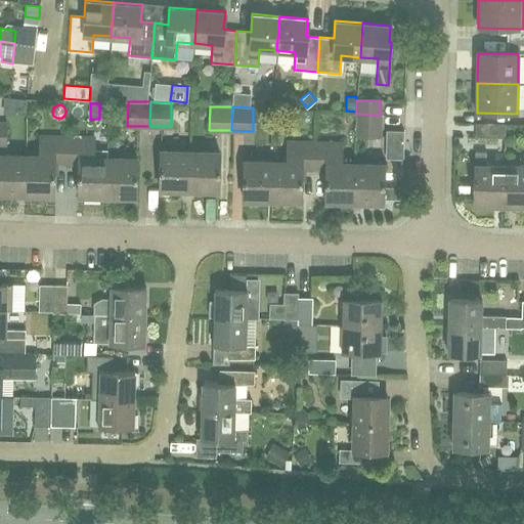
[(380,136),(380,115),(356,114),(356,135),(380,136)]
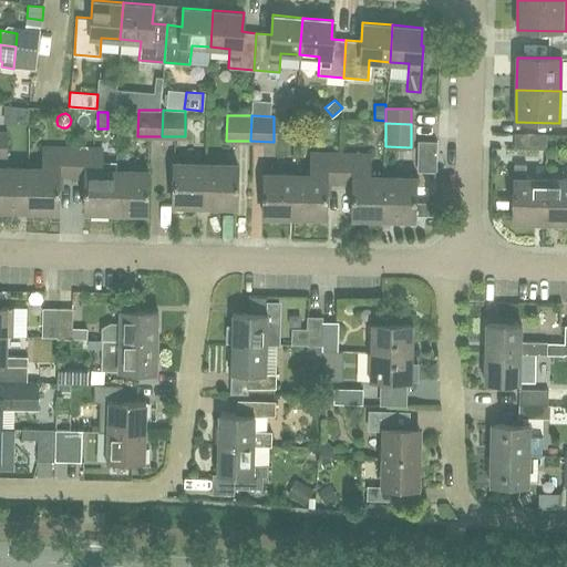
[(547,150),(548,135),(515,135),(515,150),(547,150)]
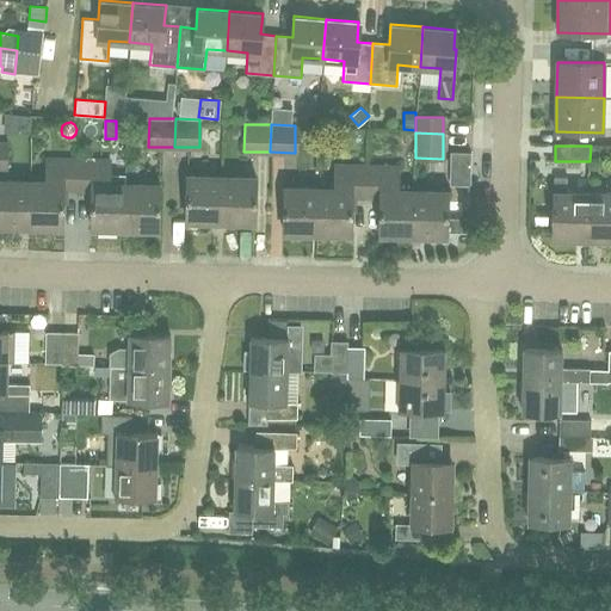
[(79,190),(79,160),(47,160),(47,183),(31,183),(30,227),(63,228),(63,190),(79,190)]
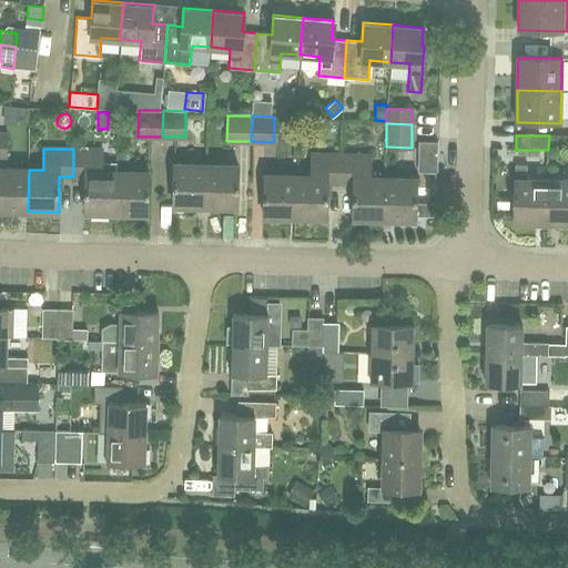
[(85,212),(115,212),(117,171),(117,163),(101,163),(101,150),(73,149),(73,176),(85,176),(85,212)]
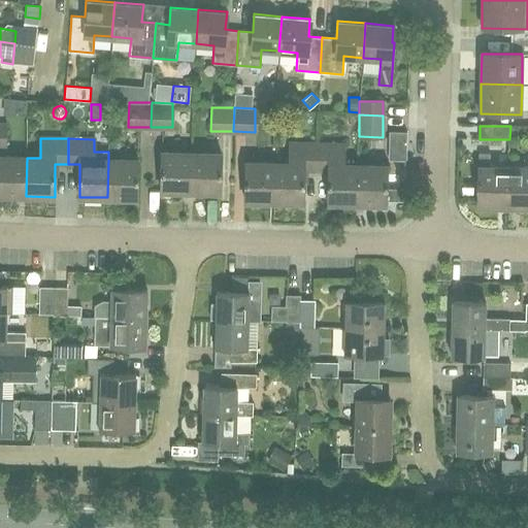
[(316,168),(317,143),(290,143),(289,163),(275,163),(274,201),(303,201),(303,168),(316,168)]
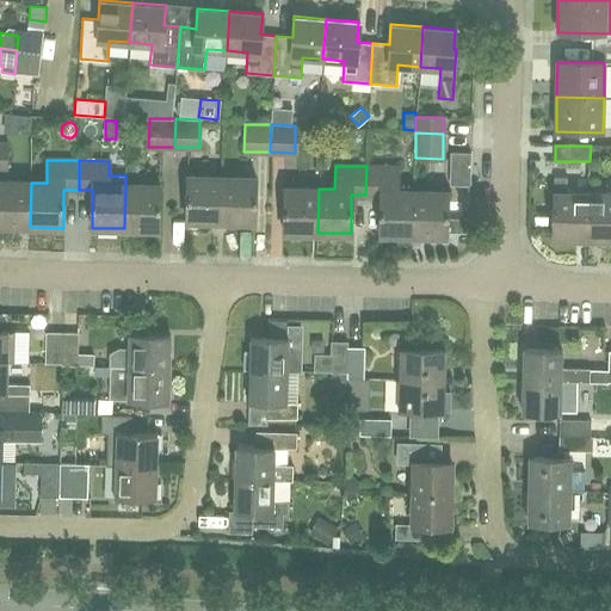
[(414,234),(414,191),(397,190),(397,167),(366,166),(365,195),(380,196),(380,234),(414,234)]
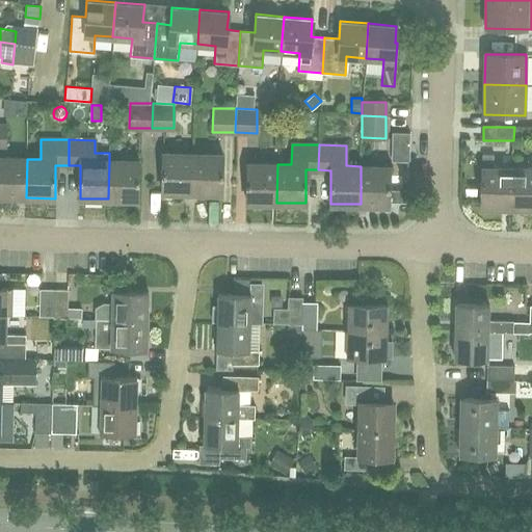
[(409,161),(410,151),(394,150),(393,160),(409,161)]
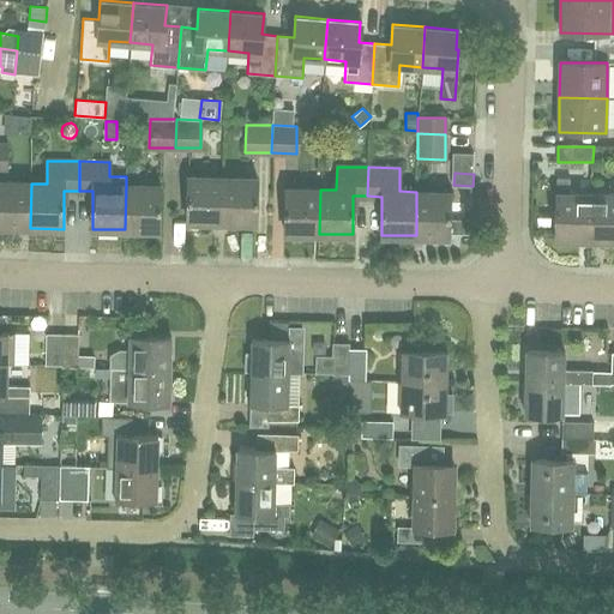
[(222,223),(222,178),(188,176),(187,223),(222,223)]
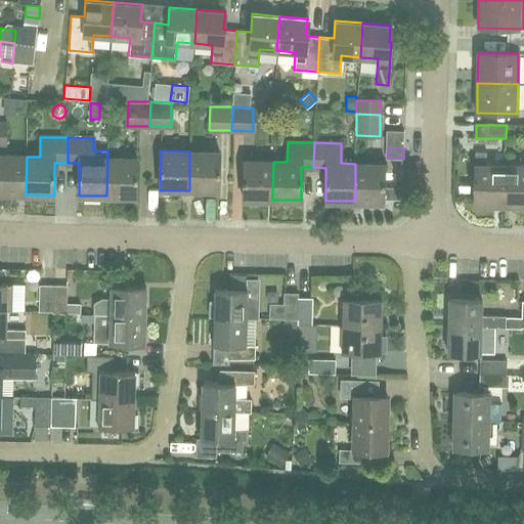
[(217,191),(218,151),(189,151),(189,190),(217,191)]
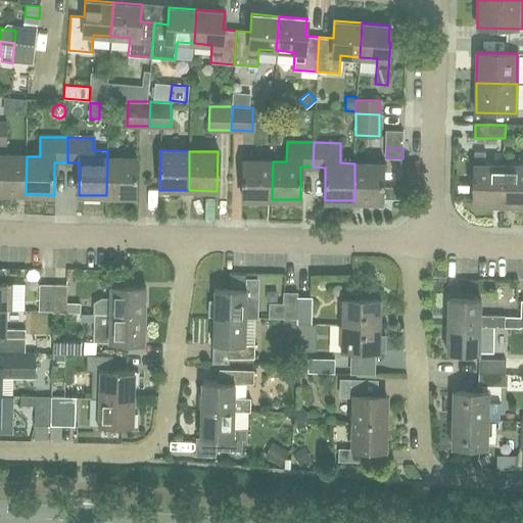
[(504,206),(505,167),(485,165),(486,153),(474,152),(473,206),(504,206)]
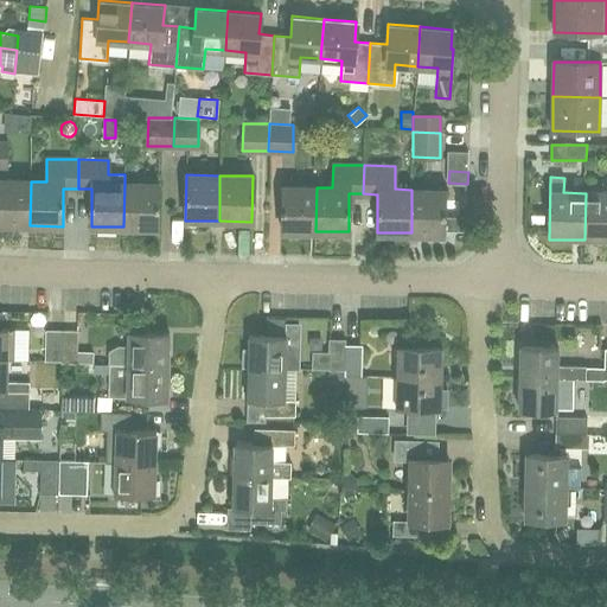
[(0,224),(30,225),(31,181),(0,180),(0,224)]
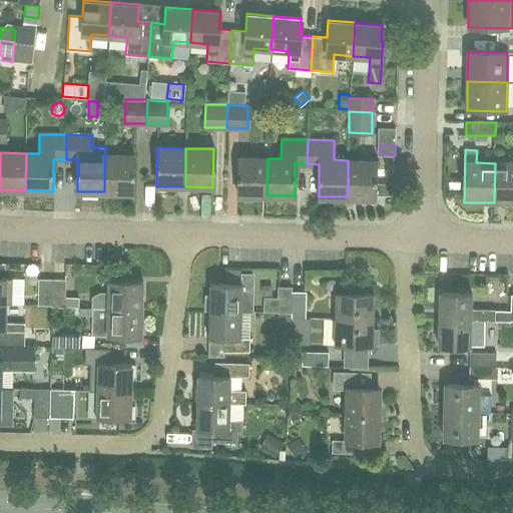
[(133,192),(134,155),(105,154),(104,191),(133,192)]
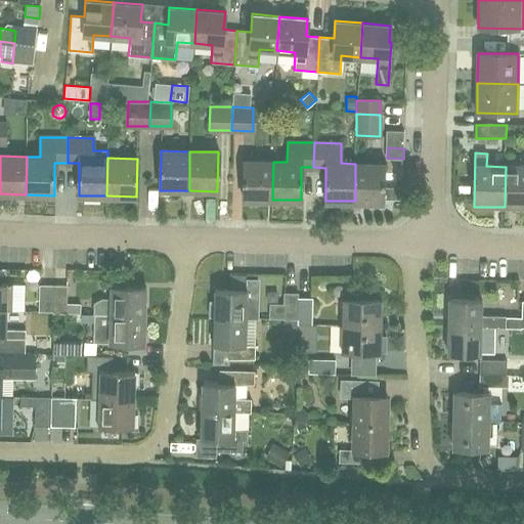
[(272,200),(273,162),(244,162),(244,200),(272,200)]
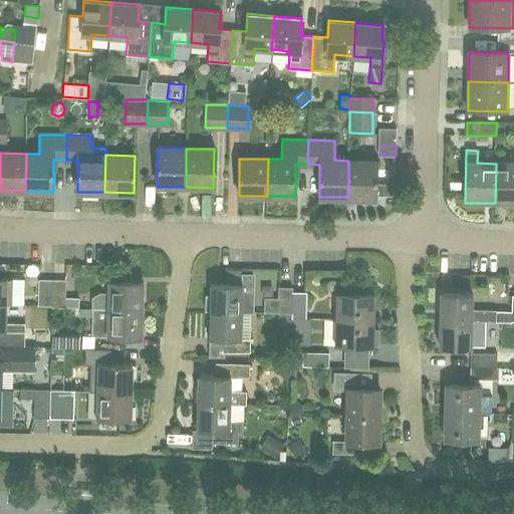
[(377,161),(376,161),(348,161),(348,197),(375,198),(376,198),(376,196),(376,184),(377,162),(377,161)]
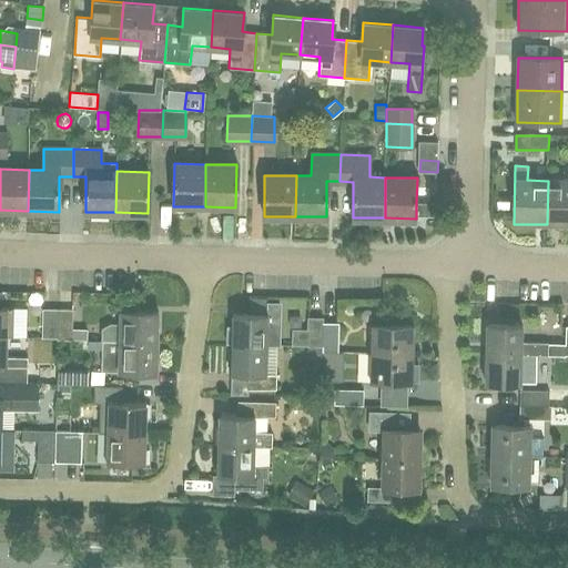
[(567,224),(567,180),(548,181),(547,224),(567,224)]
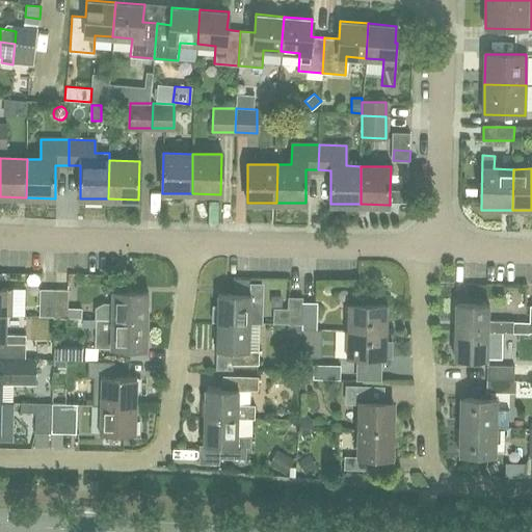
[(264,284),(249,284),(249,295),(235,295),(218,294),(218,308),(213,307),(213,321),(217,321),(250,322),(250,324),(261,324),(262,324),(264,284)]
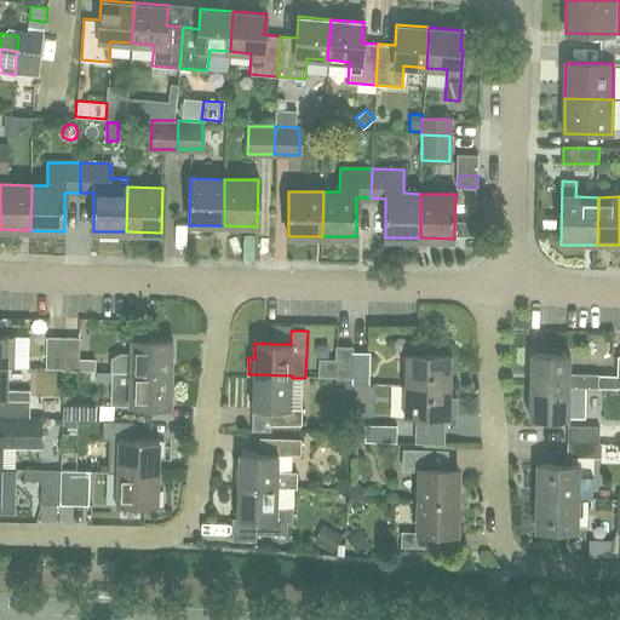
[(0,334),(0,366),(7,367),(15,367),(15,336),(7,336),(0,334)]
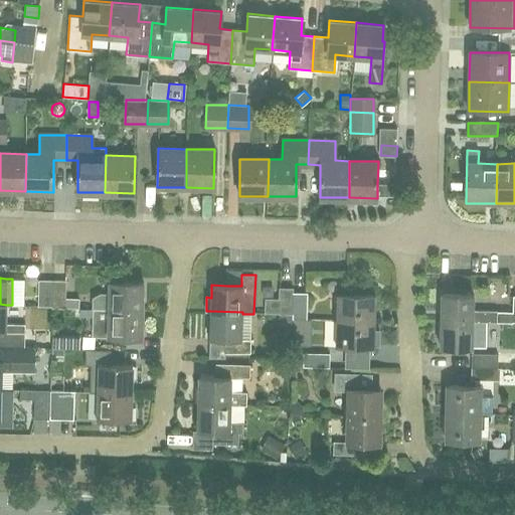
[(52,306),(53,280),(39,280),(39,306),(52,306)]
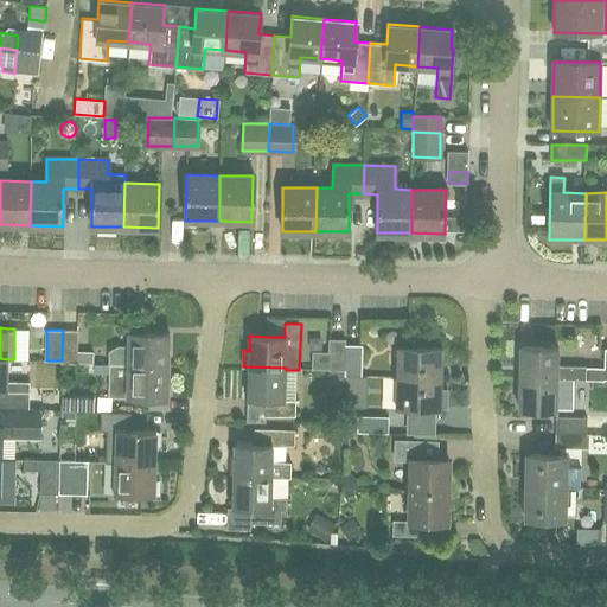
[(77,352),(78,331),(63,330),(62,360),(62,363),(77,363),(77,352)]
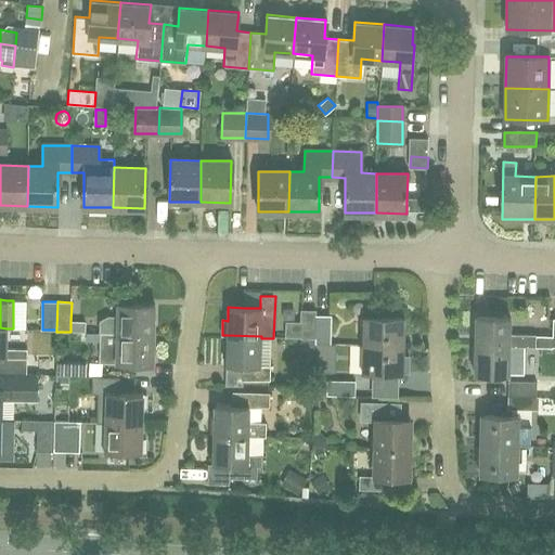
[(154,334),(154,305),(118,304),(118,315),(108,315),(101,320),(101,333),(154,334)]
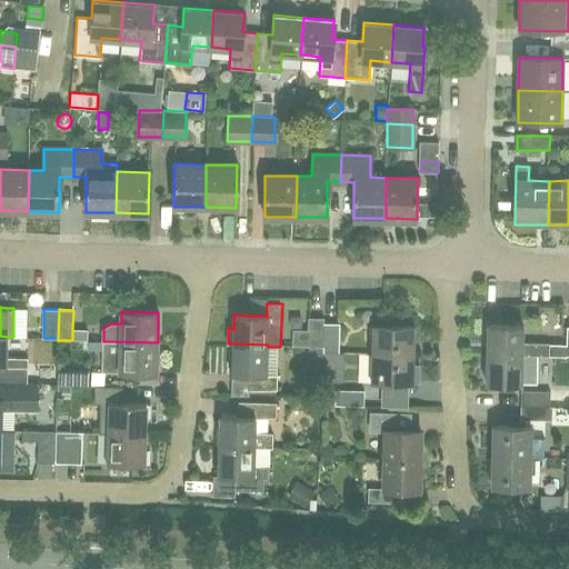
[(323,348),(323,323),(323,319),(310,318),(309,347),(323,348)]
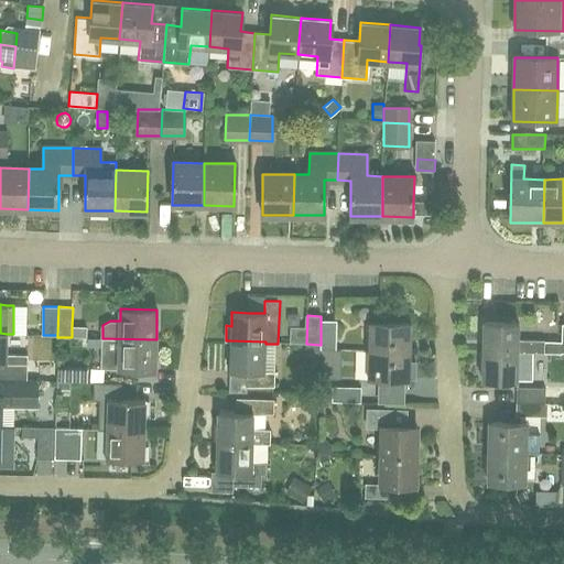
[(335,349),(335,321),(321,321),(321,345),(321,349),(335,349)]
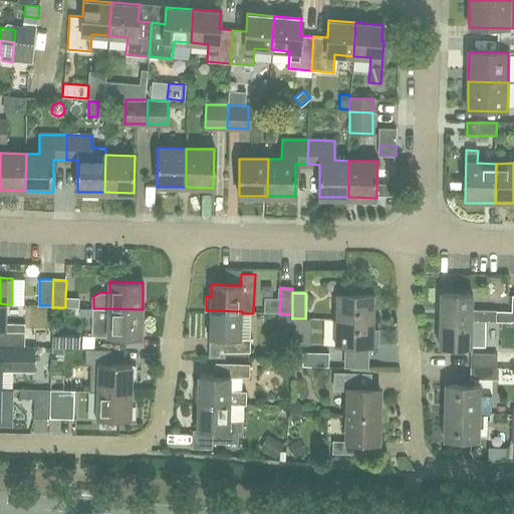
[(373,320),(374,294),(337,293),(336,319),(373,320)]
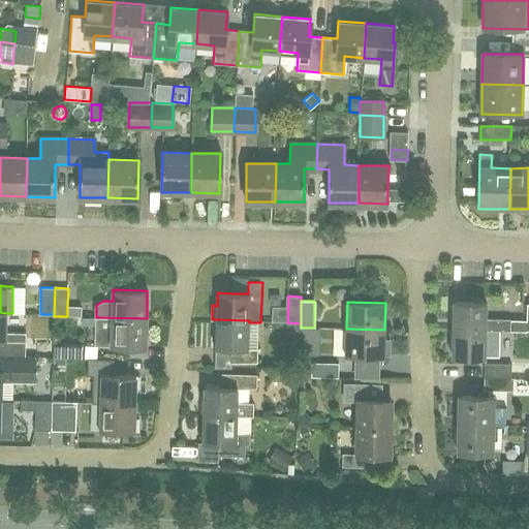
[(498,331),(509,332),(510,320),(510,319),(486,319),(486,304),(452,303),(452,330),(498,331)]
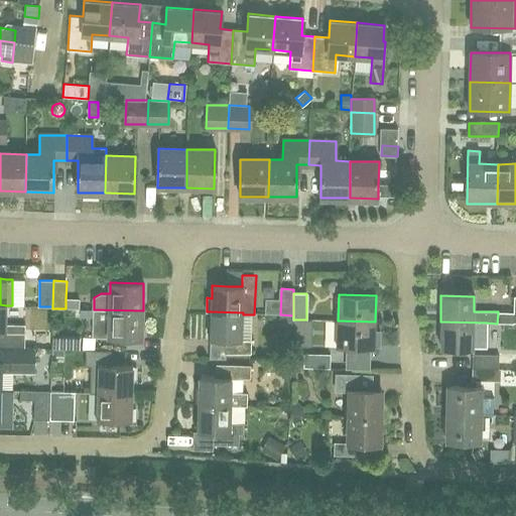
[(66,299),(66,308),(80,309),(80,299),(66,299)]
